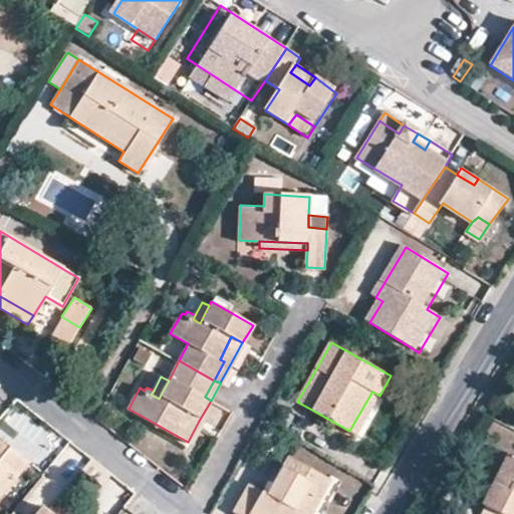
[(356,436),(379,396),(372,392),(371,393),(349,431),(356,436)]
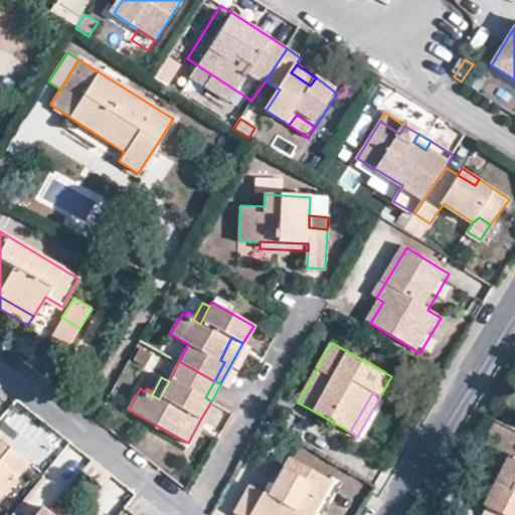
[(0,466),(0,458),(9,447),(0,439),(0,495),(14,479),(0,466)]
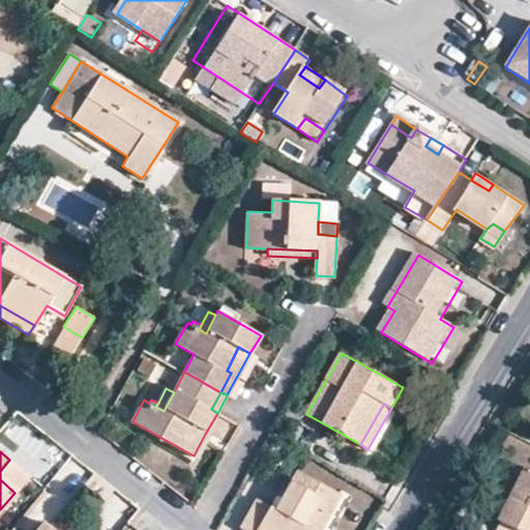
[(28,475),(9,460),(0,471),(0,479),(15,493),(28,475)]
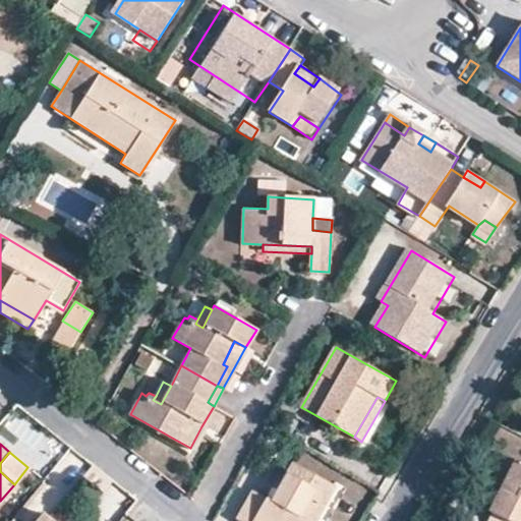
[(489,484),(499,489),(500,487),(515,459),(505,454),(489,484)]
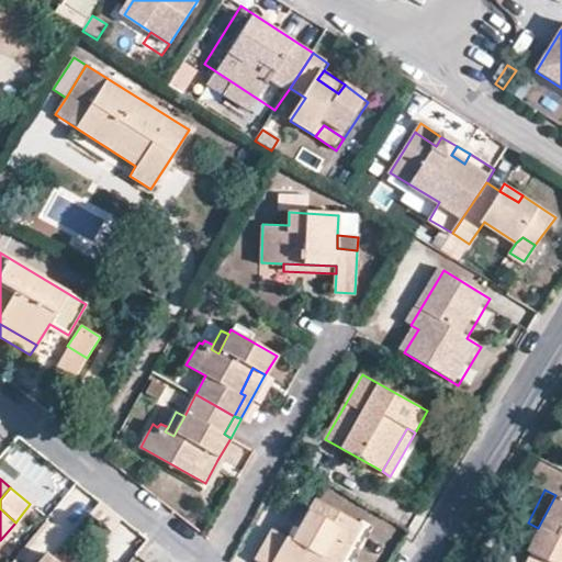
[(561,561),(561,498),(555,495),(539,526),(538,528),(526,550),(532,554),(527,561),(561,561)]
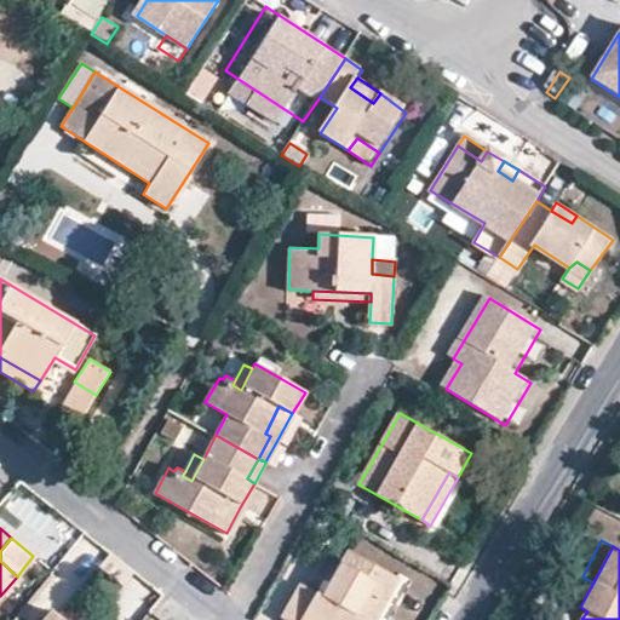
[(361,619),(363,619),(374,619),(397,578),(349,550),(322,596),(299,584),(282,618),(286,619),(360,619),(361,619)]
